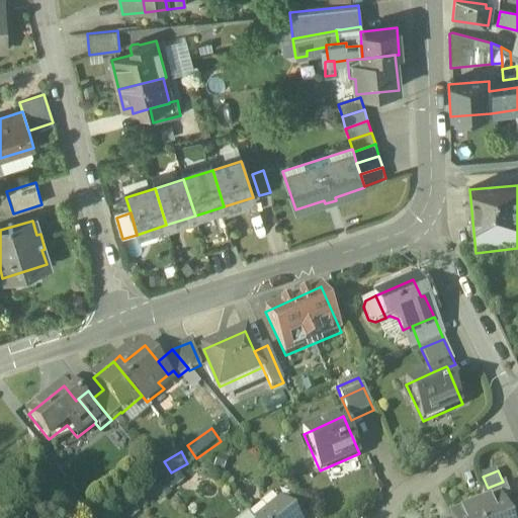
[(504,486),(482,494),(486,505),(499,500),(499,501),(508,497),(504,486)]
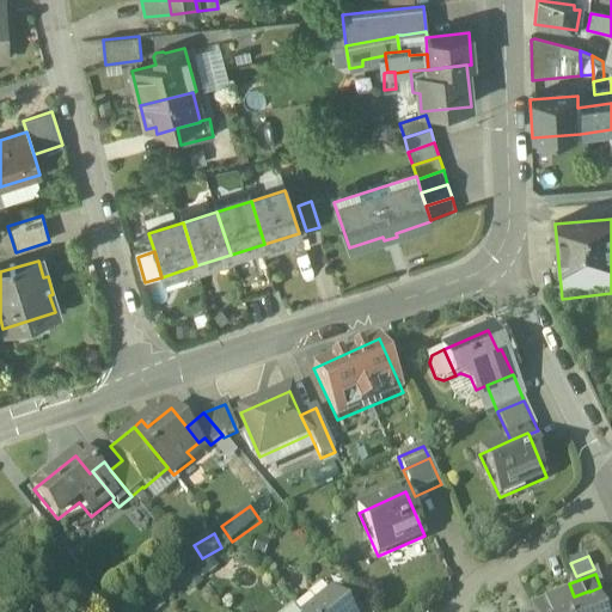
[(574,597),(533,611),(598,611),(589,592),(589,591),(574,597)]
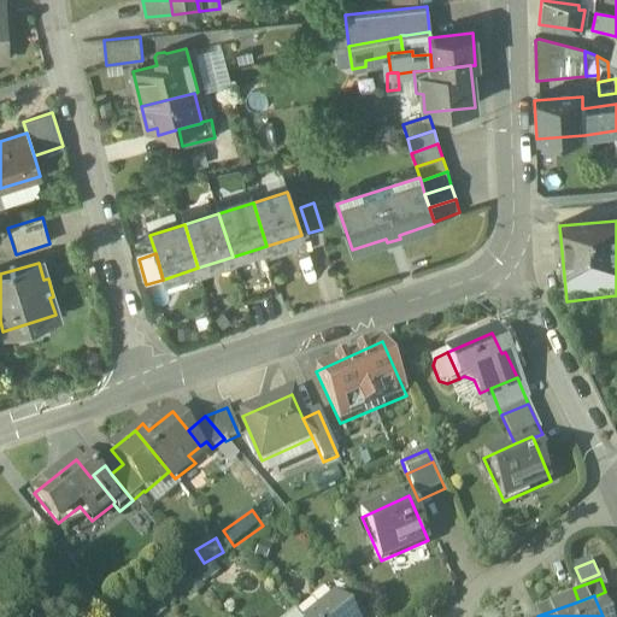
[(351,616),(334,597),(309,616),(351,616)]
